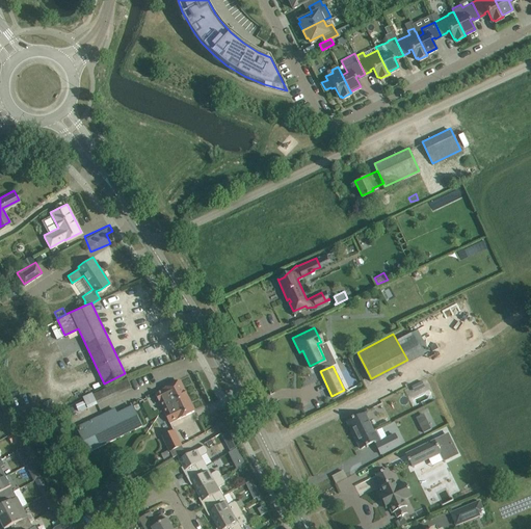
[(127,376),(82,394),(86,402),(130,385),(127,376)]
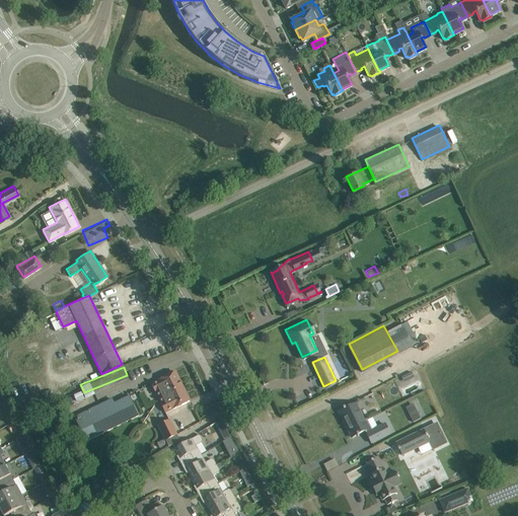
[(181,384),(174,370),(157,378),(157,379),(151,382),(157,395),(163,392),(181,384)]
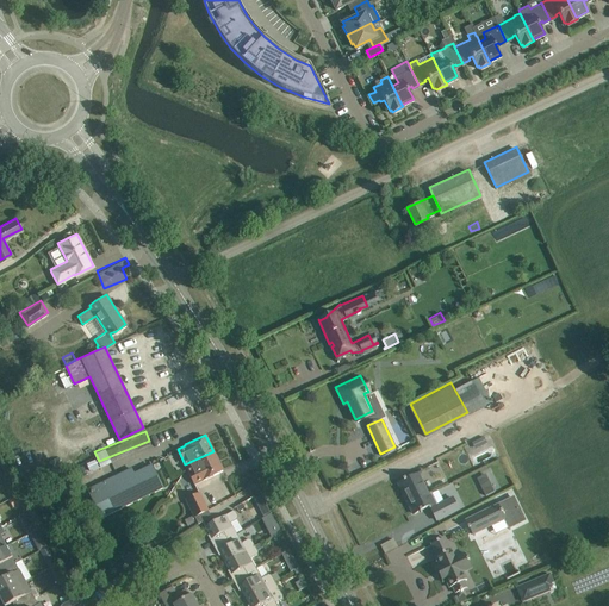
[(222,468),(213,451),(192,461),(185,464),(193,482),(222,468)]
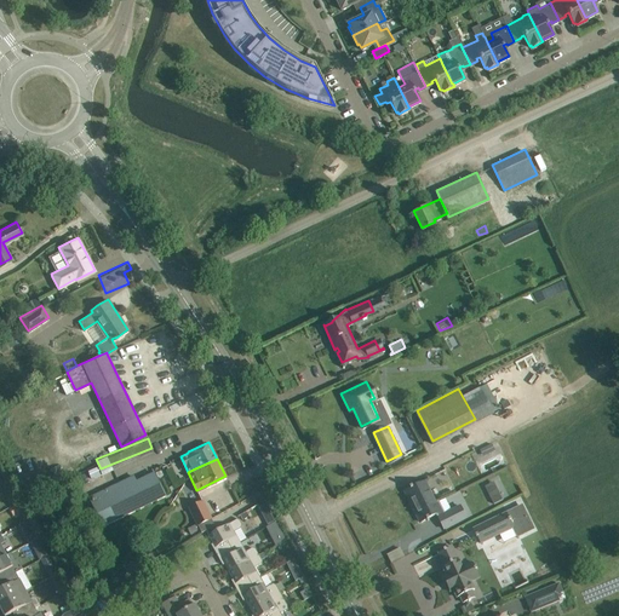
[(133,473),(89,495),(102,524),(165,494),(153,471),(136,479),(133,473)]
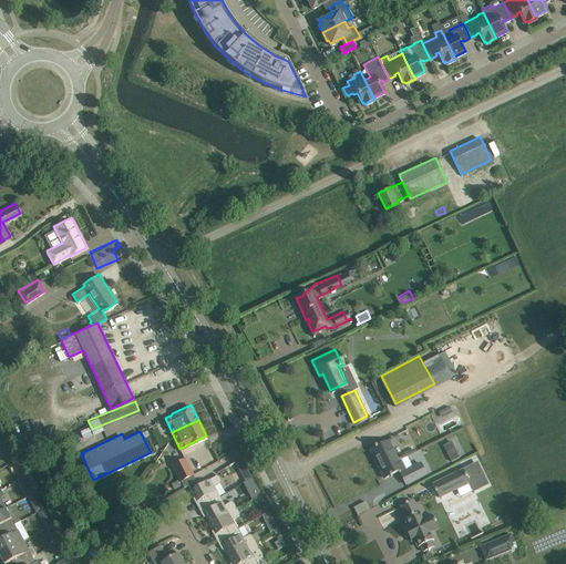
[(388,439),(377,444),(376,443),(374,444),(374,445),(371,447),(379,462),(377,462),(383,475),(389,473),(390,474),(392,473),(391,472),(398,469),(404,482),(425,471),(420,461),(405,468),(400,457),(397,458),(388,439)]
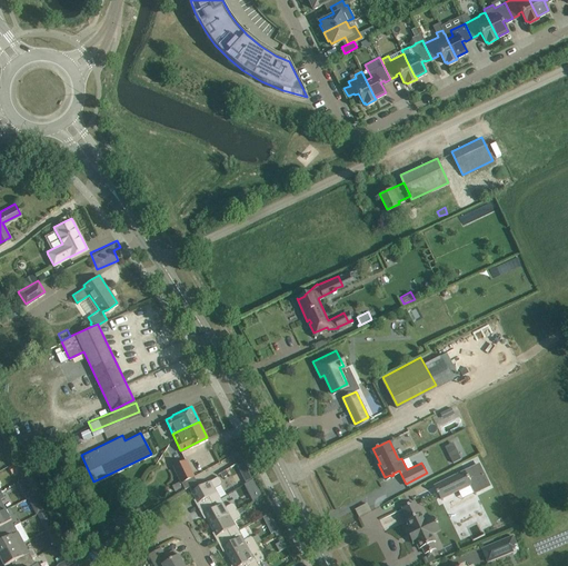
[(451,440),(444,445),(451,460),(459,457),(451,440)]
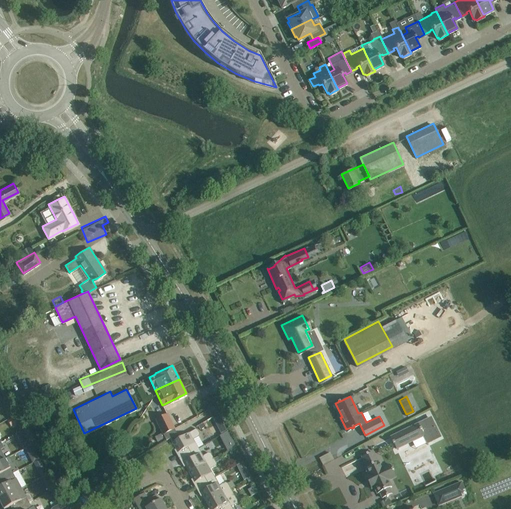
[(10,406),(4,409),(7,415),(13,412),(10,406)]
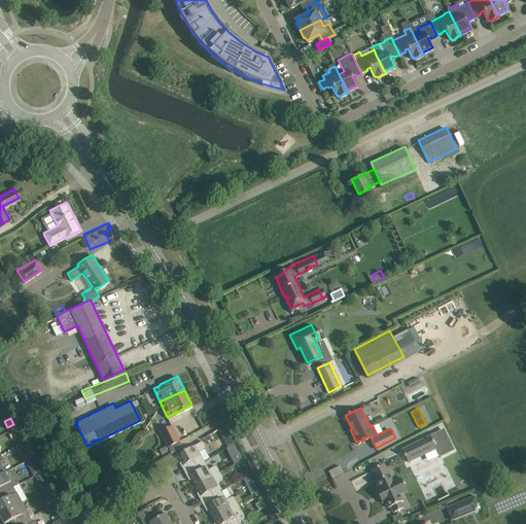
[(161,430),(162,433),(168,445),(179,440),(172,424),(161,430)]
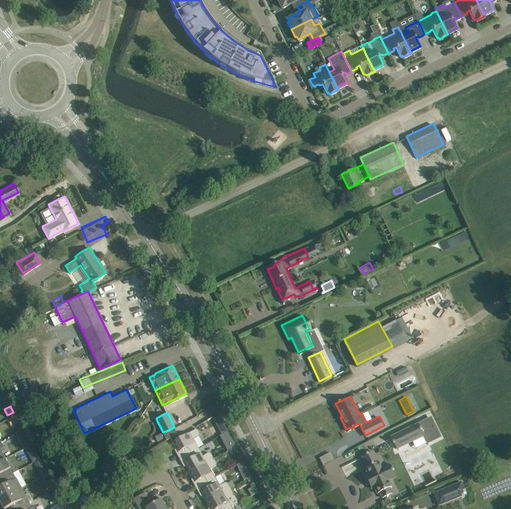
[(14,414),(7,418),(11,424),(18,420),(14,414)]
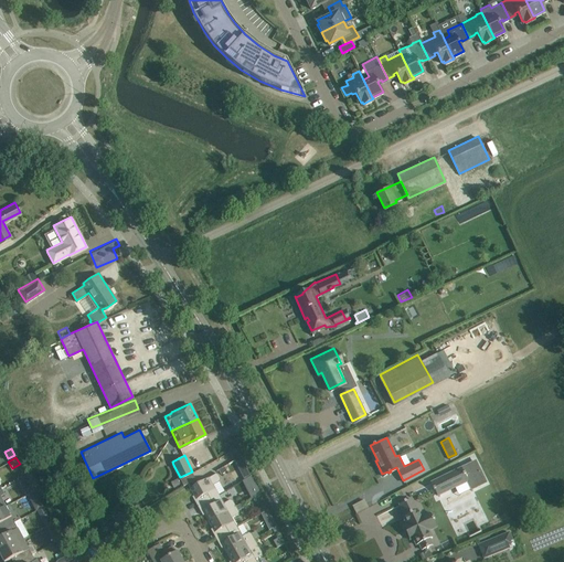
[(227,462),(230,465),(231,467),(237,463),(234,458),(227,462)]
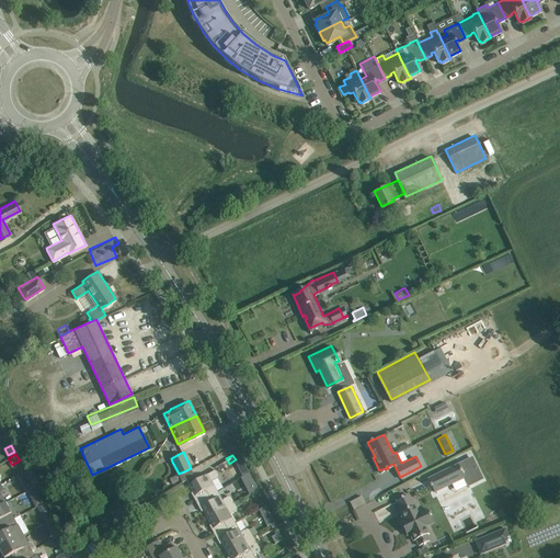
[(243,460),(237,464),(242,474),(249,470),(243,460)]
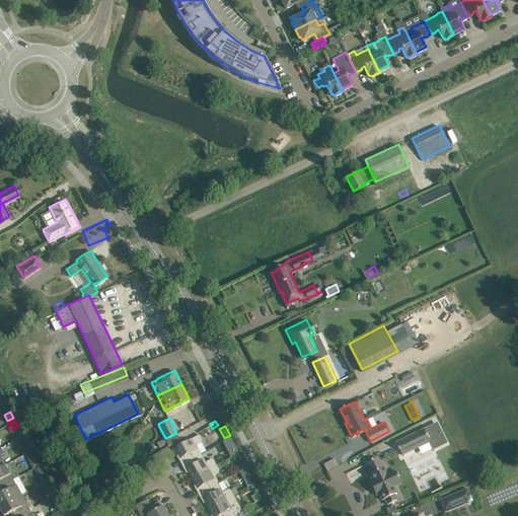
[(422,428),(395,441),(397,446),(398,448),(398,447),(401,452),(428,440),(432,449),(446,442),(440,430),(426,437),(422,428)]
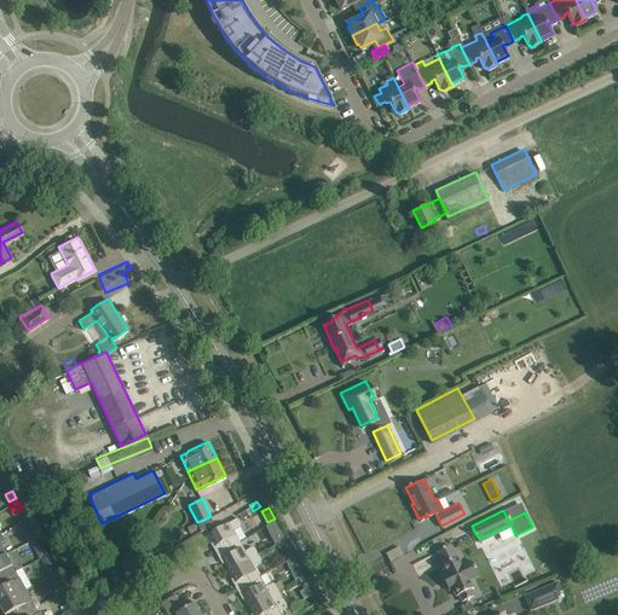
[(209,541),(215,551),(238,538),(246,534),(240,524),(240,521),(237,515),(218,526),(207,532),(212,540),(209,541)]
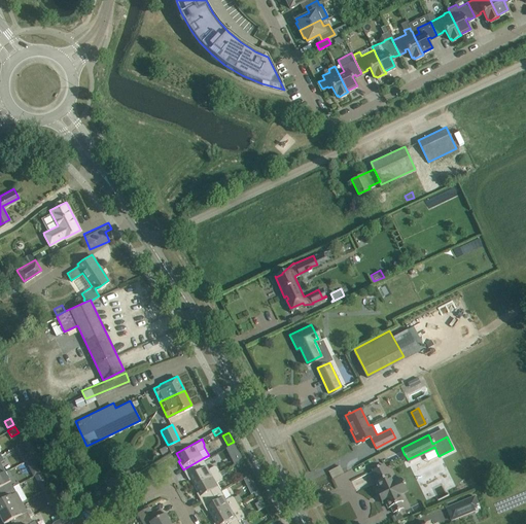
[(23,441),(15,445),(24,459),(31,456),(23,441)]
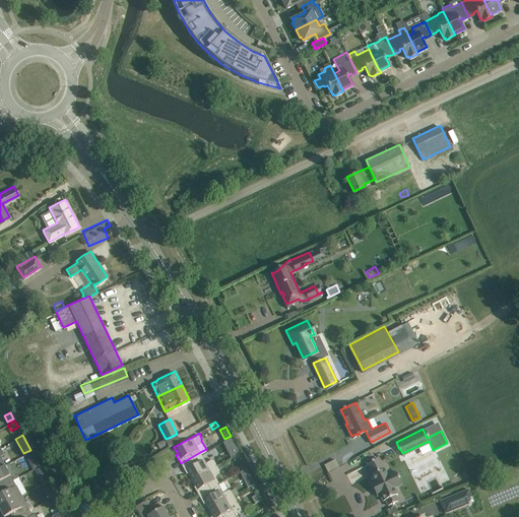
[(239,451),(231,436),(223,440),(232,455),(239,451)]
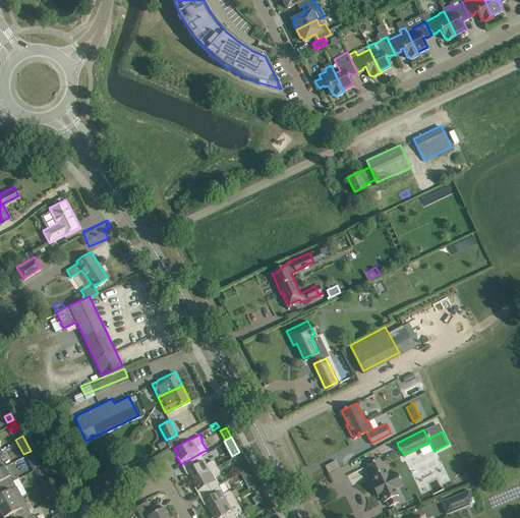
[(167,443),(164,439),(157,442),(159,447),(167,443)]
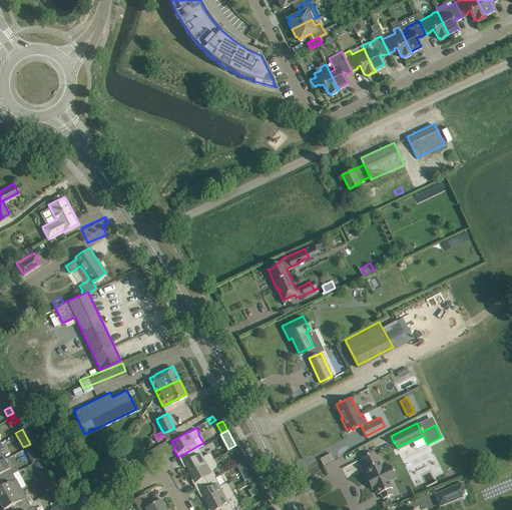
[(185,465),(188,471),(213,457),(210,453),(207,452),(202,455),(197,446),(178,457),(183,466),(185,465)]
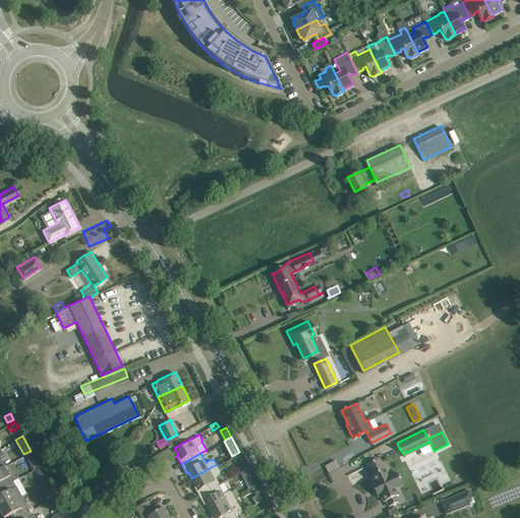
[(384,468),(379,457),(373,460),(373,459),(371,460),(371,461),(367,463),(372,474),(370,474),(374,483),(373,484),(378,493),(379,492),(383,500),(386,499),(389,505),(393,503),(395,503),(394,502),(398,500),(396,495),(398,493),(395,486),(402,482),(400,477),(399,475),(396,470),(389,474),(386,467),(384,468)]
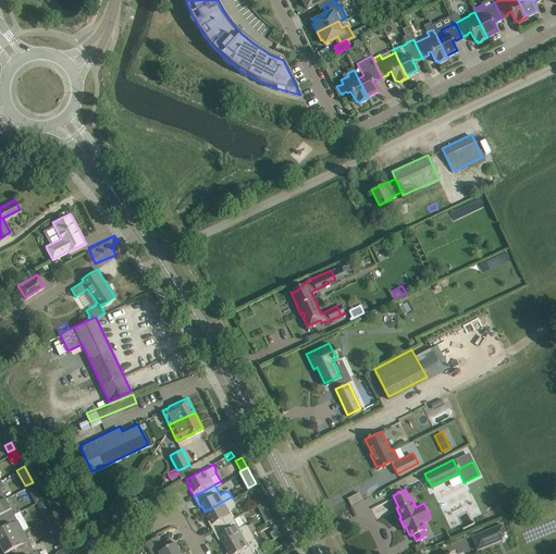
[(34,492),(32,496),(35,501),(41,497),(37,490),(34,492)]
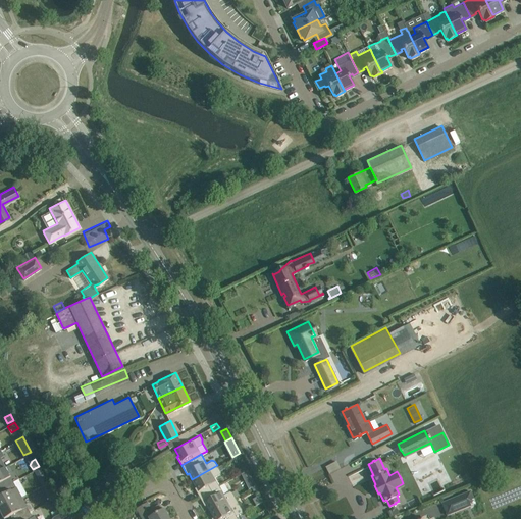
[(336,459),(326,463),(329,470),(340,465),(336,459)]
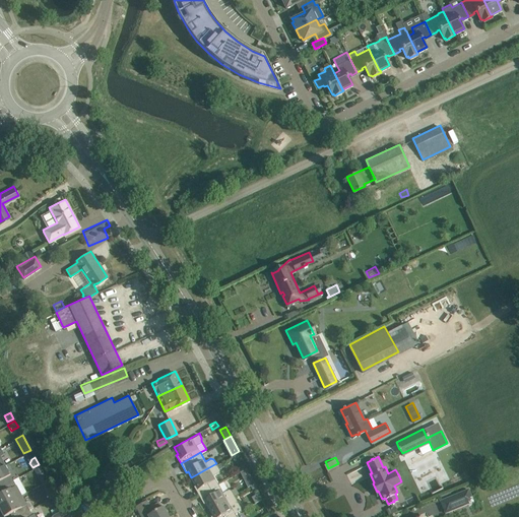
[(193,485),(198,494),(217,482),(212,474),(217,471),(218,468),(216,463),(191,477),(195,483),(193,485)]
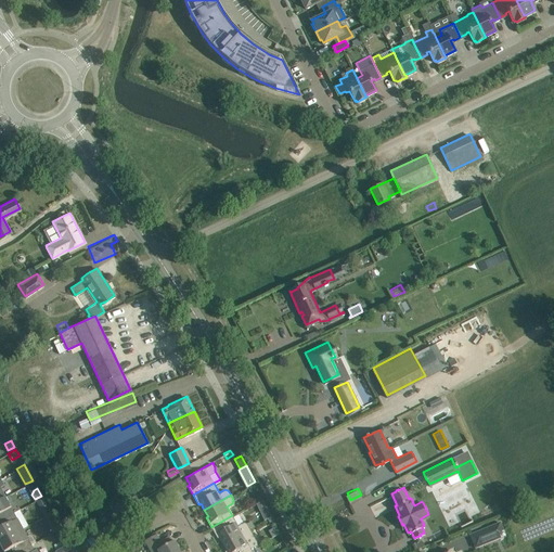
[(20,508),(16,501),(13,500),(9,502),(4,496),(0,498),(0,518),(18,508),(20,508)]
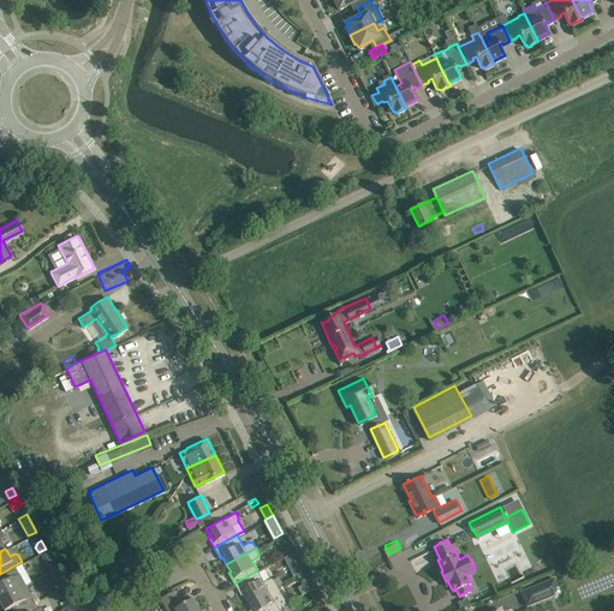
[(51,557),(43,561),(48,569),(54,565),(51,557)]
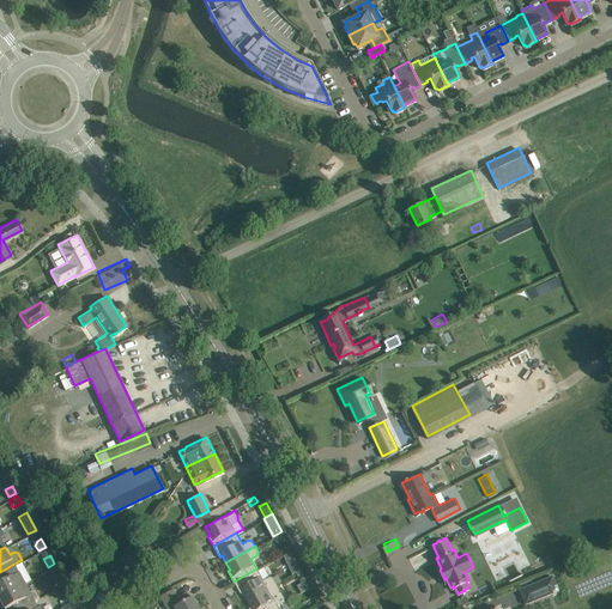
[(4,578),(0,579),(0,594),(25,580),(16,564),(0,572),(4,578)]
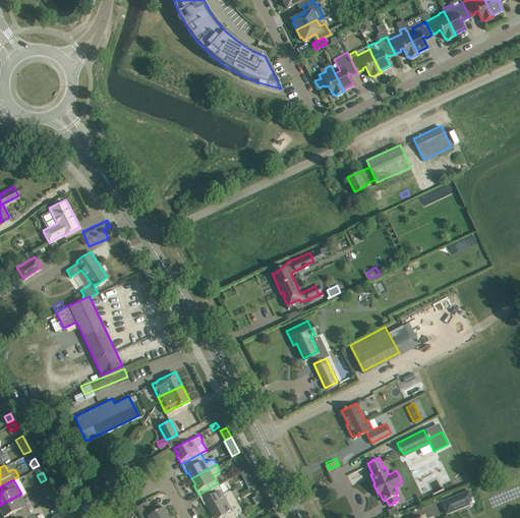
[(206,502),(209,509),(233,495),(231,490),(228,488),(223,492),(218,483),(198,495),(204,503),(206,502)]
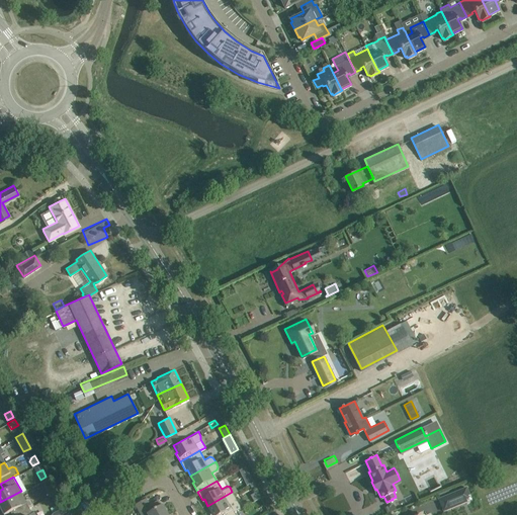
[(469,494),(466,486),(438,497),(443,509),(466,500),(470,498),(469,494)]
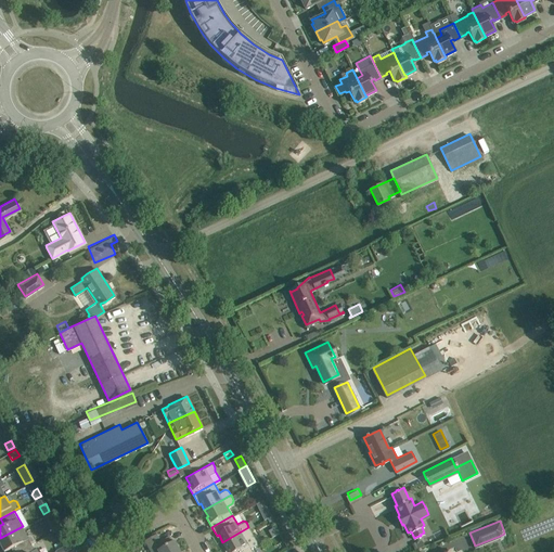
[(14,544),(17,550),(30,542),(35,539),(31,533),(28,533),(26,534),(23,526),(0,538),(0,543),(3,550),(14,544)]
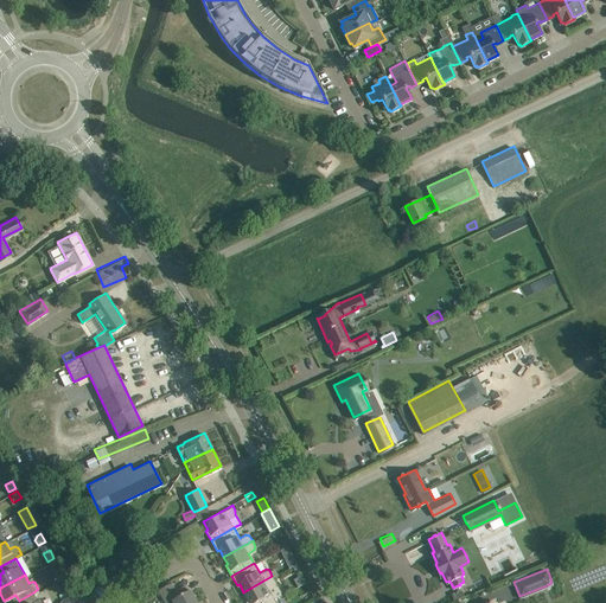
[(246,601),(247,602),(263,602),(274,598),(274,597),(282,592),(278,584),(274,584),(275,581),(272,576),(243,592),(248,600),(246,601)]
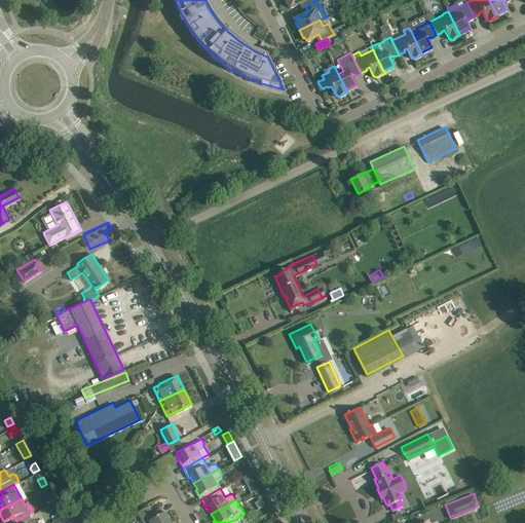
[(136,509),(143,522),(165,522),(170,521),(164,511),(154,517),(147,502),(136,509)]
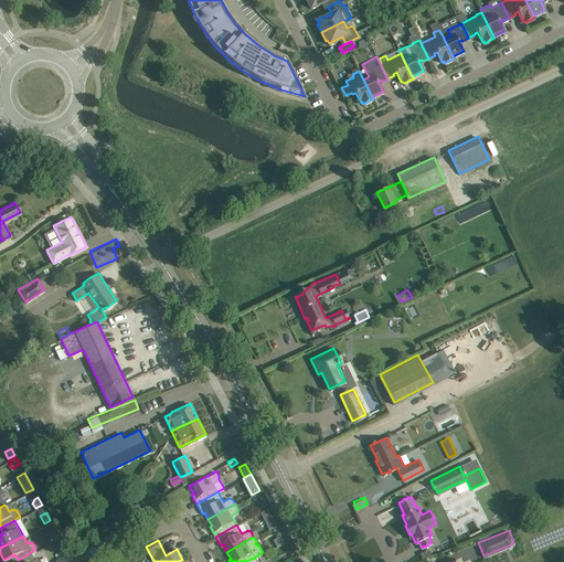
[(56,561),(67,561),(66,560),(73,557),(70,551),(55,559),(56,560),(56,561)]
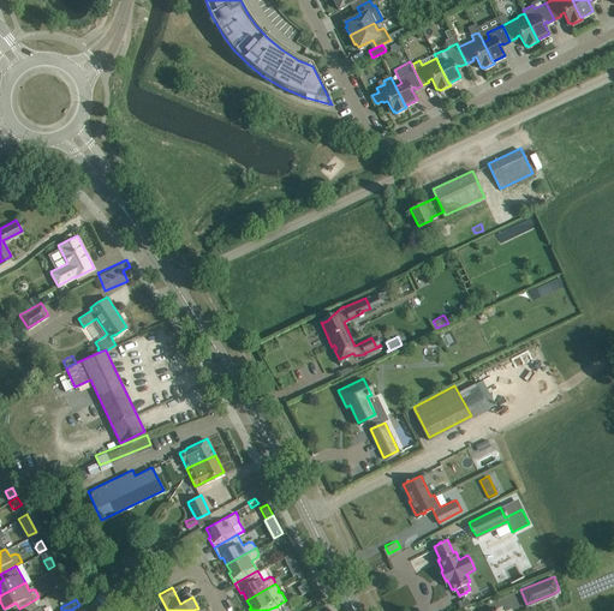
[(21,610),(42,610),(40,605),(37,606),(34,600),(19,609),(21,610)]
